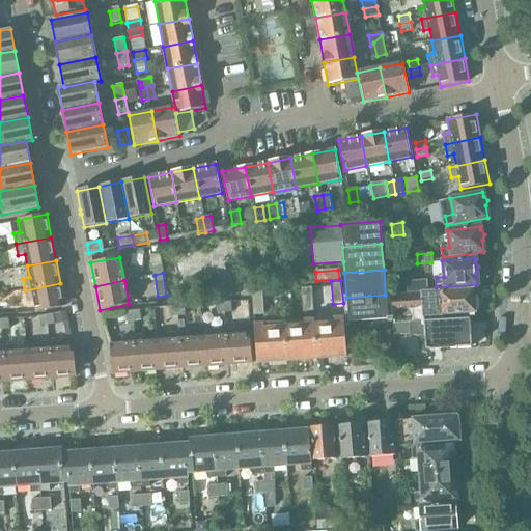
[(407,282),(407,294),(427,291),(426,281),(407,282)]
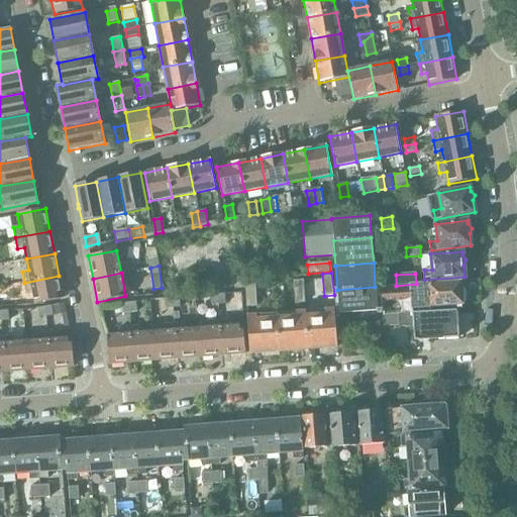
[(59,276),(24,283),(26,292),(32,290),(35,304),(64,298),(59,276)]
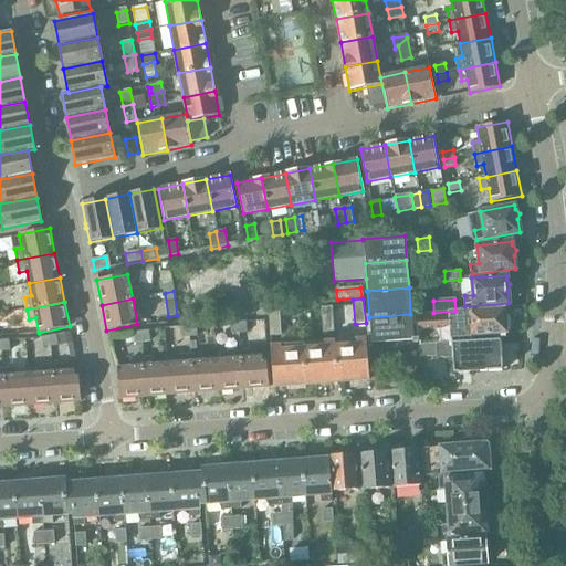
[(322,308),(324,333),(345,331),(343,307),(322,308)]
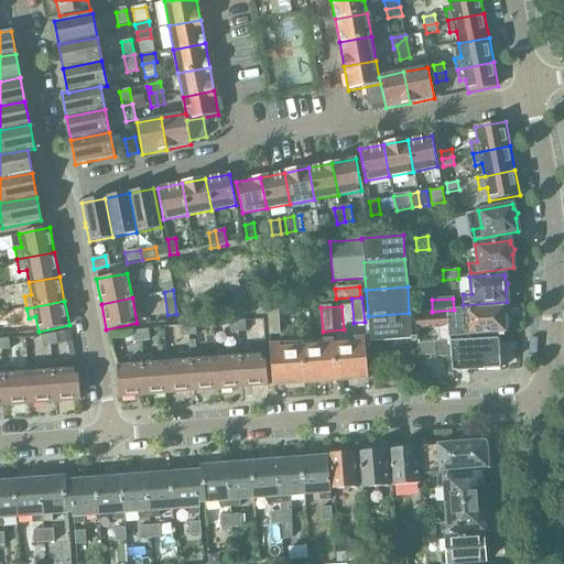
[(416,324),(418,344),(429,344),(433,343),(451,342),(468,340),(468,335),(505,333),(503,306),(454,310),(432,312),(415,313),(416,324)]
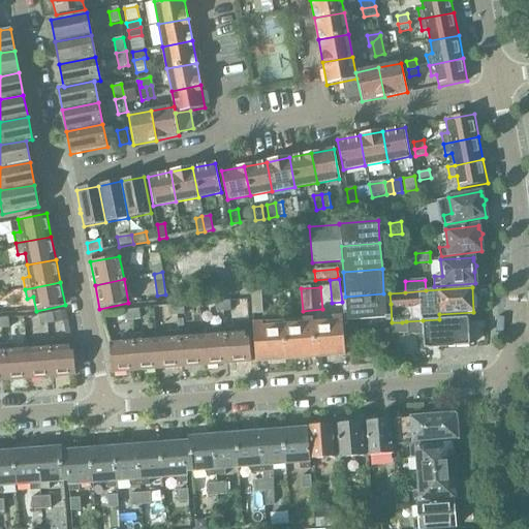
[(251,291),(252,314),(262,313),(260,290),(251,291)]
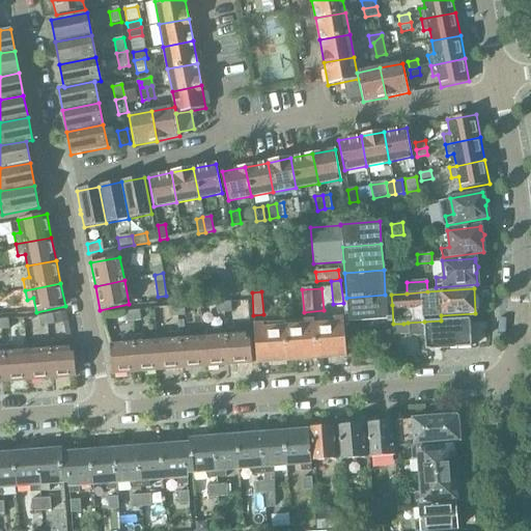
[(394,342),(393,324),(392,305),(386,305),(385,295),(346,298),(348,323),(350,323),(351,330),(380,335),(381,343),(394,342)]
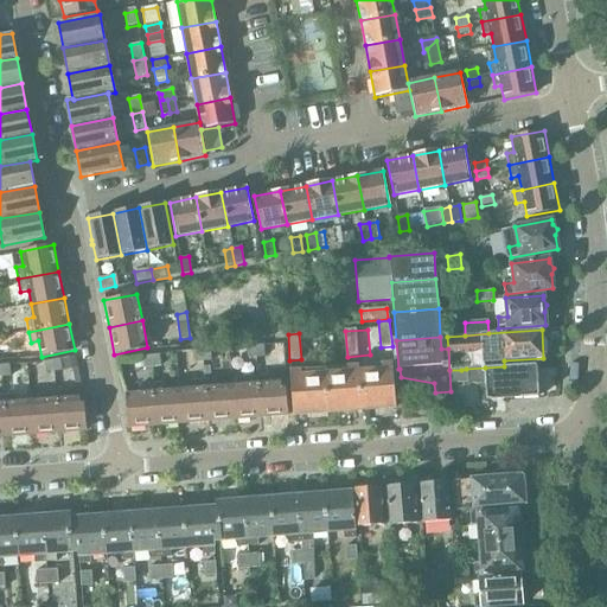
[(264,345),(255,346),(256,357),(266,356),(264,345)]
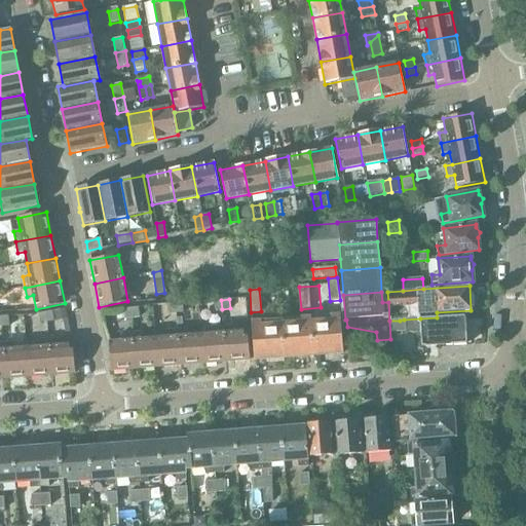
[(66,307),(47,311),(47,322),(62,320),(68,318),(66,307)]
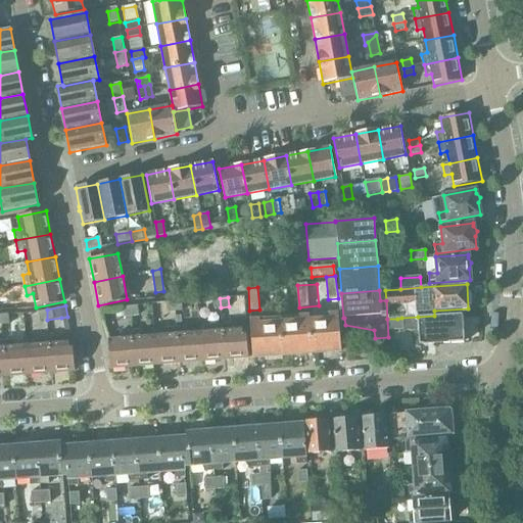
[(138,305),(129,306),(130,317),(140,317),(138,305)]
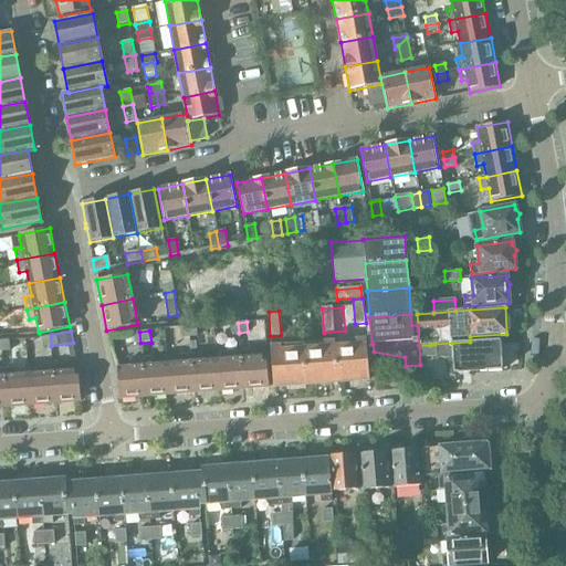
[(51,346),(51,335),(40,337),(42,348),(51,346)]
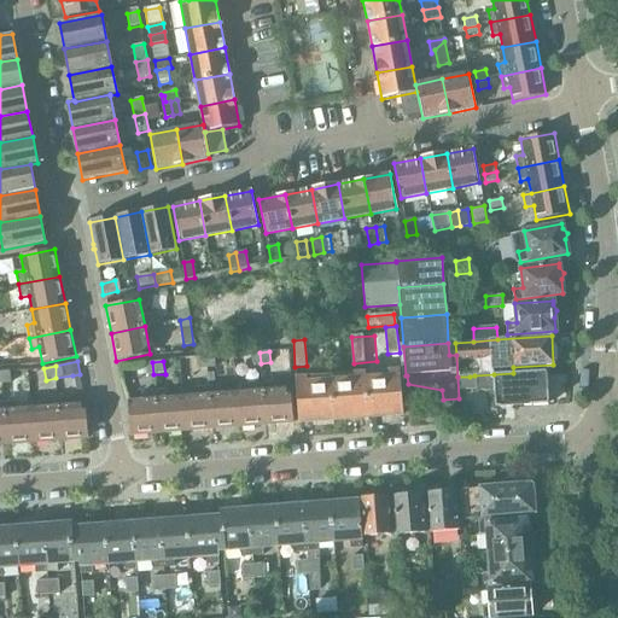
[(389,377),(366,379),(368,417),(403,414),(400,369),(388,371),(389,377)]
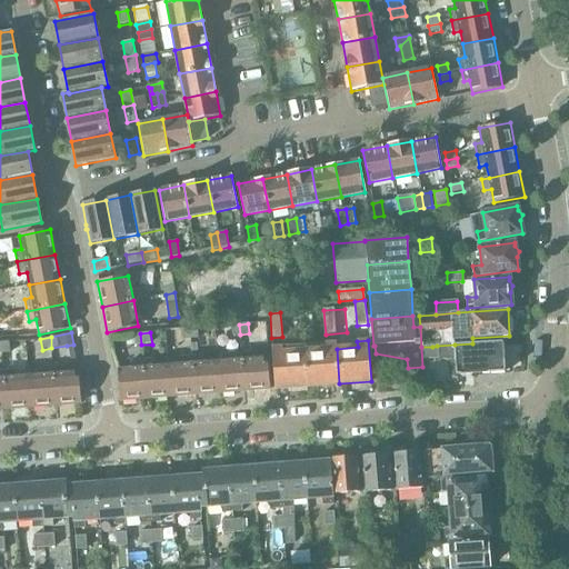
[(432,347),(421,347),(422,359),(440,358),(440,360),(456,359),(457,375),(460,375),(463,377),(469,377),(471,373),(472,378),(475,378),(475,373),(505,372),(503,341),(472,343),(455,345),(437,346),(432,347)]
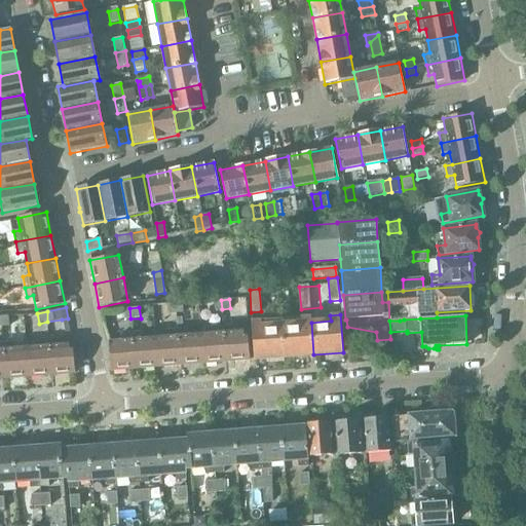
[(301,323),(282,325),(285,357),(313,354),(311,323),(311,316),(301,317),(301,323)]
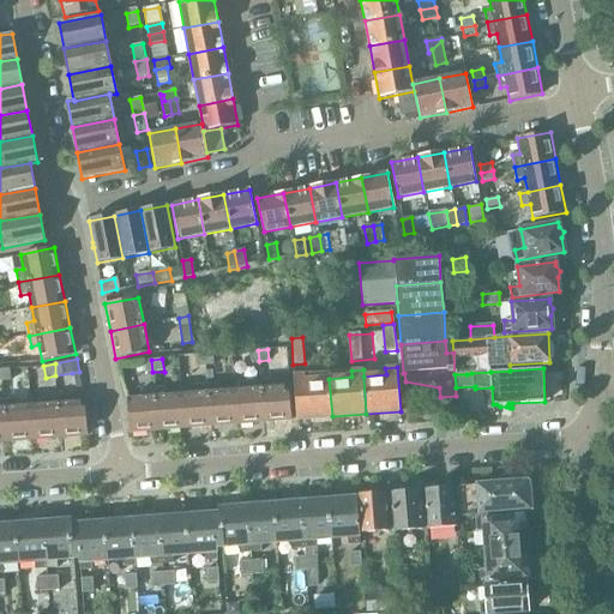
[(294,375),(298,420),(332,416),(329,379),(306,380),(305,374),(294,375)]
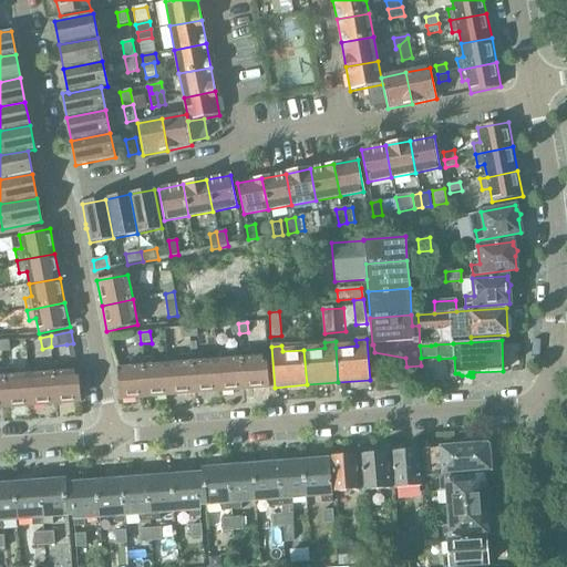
[(254,351),(241,352),(244,390),(269,388),(266,357),(254,357),(254,351)]
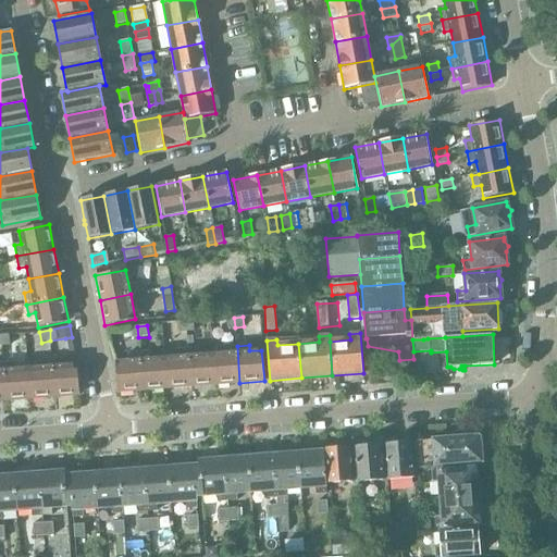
[(227,353),(213,354),(215,384),(239,383),(237,346),(226,346),(227,353)]
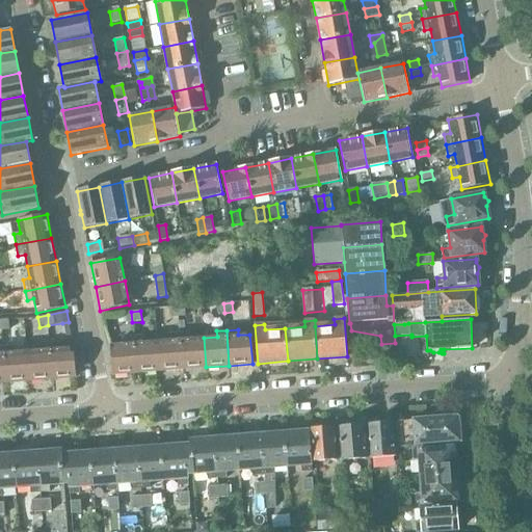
[(191,333),(180,334),(182,369),(206,367),(204,338),(191,339),(191,333)]
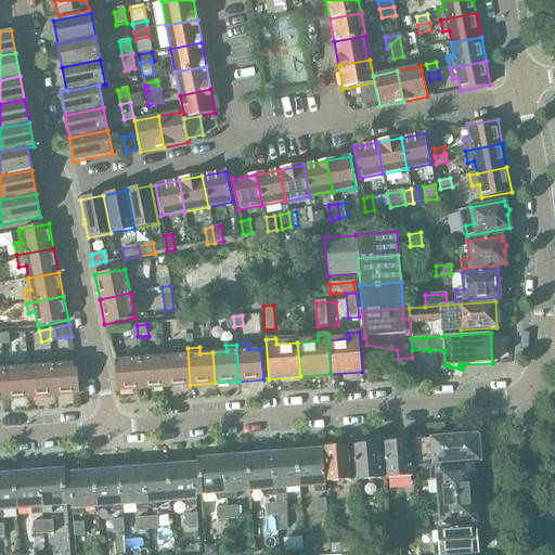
[(178,355),(164,356),(166,387),(190,385),(188,348),(177,349),(178,355)]
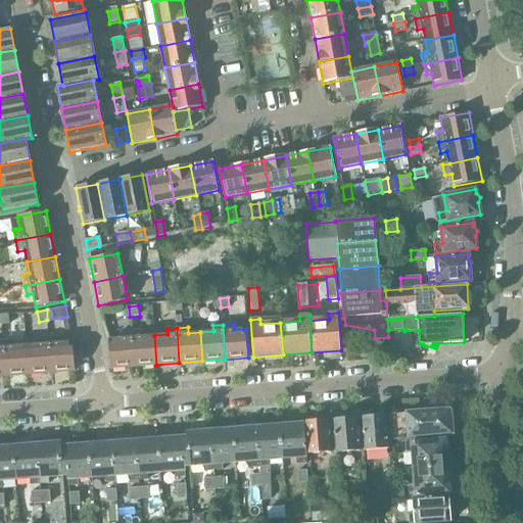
[(143,331),(131,332),(134,367),(156,365),(154,335),(143,336),(143,331)]
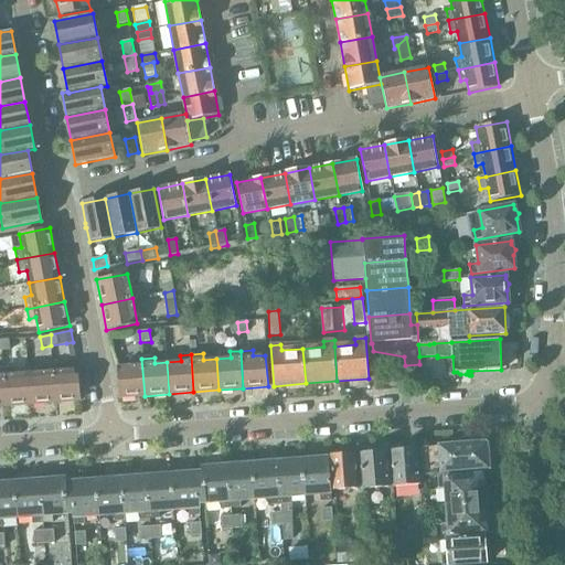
[(145,396),(141,359),(130,360),(131,365),(117,366),(119,397),(145,396)]
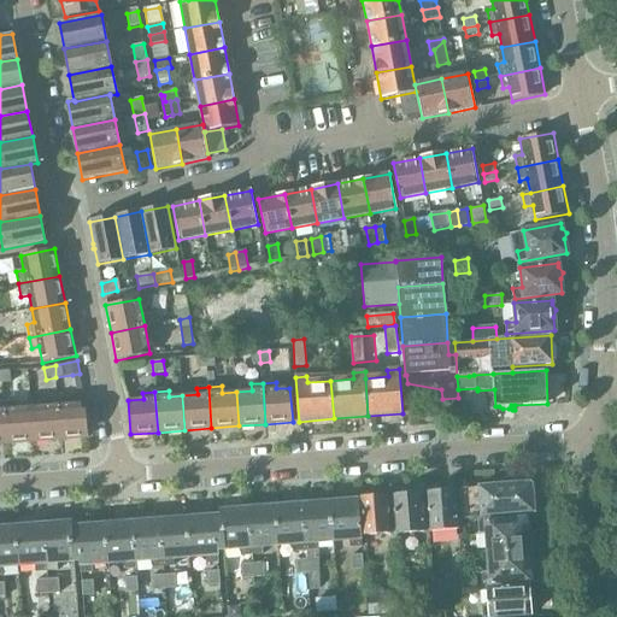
[(70,398),(58,399),(62,440),(88,438),(86,404),(70,405),(70,398)]
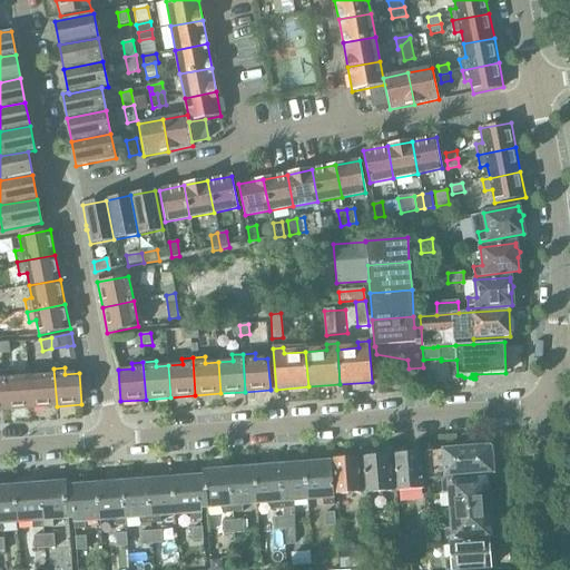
[(42,375),(29,376),(31,408),(57,406),(53,369),(42,370),(42,375)]
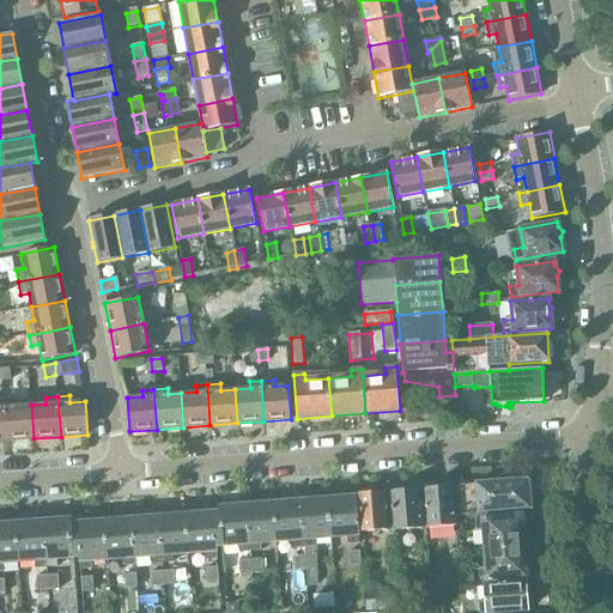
[(16,400),(4,401),(7,441),(34,438),(31,405),(16,406),(16,400)]
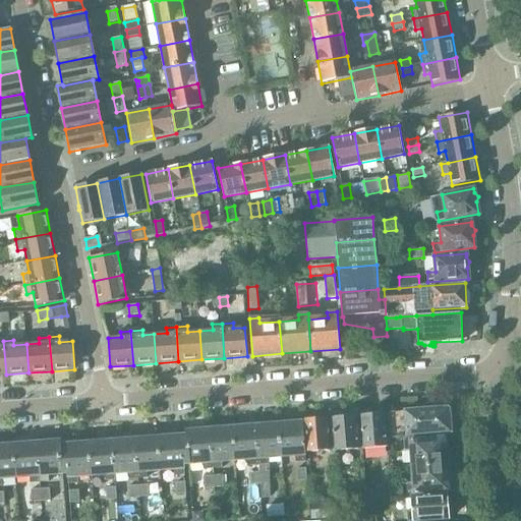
[(427,409),(404,410),(404,412),(388,413),(390,438),(452,433),(450,413),(450,412),(451,411),(451,410),(451,409),(450,408),(449,407),(448,406),(446,406),(445,407),(444,407),(435,408),(433,404),(426,404),(427,409)]
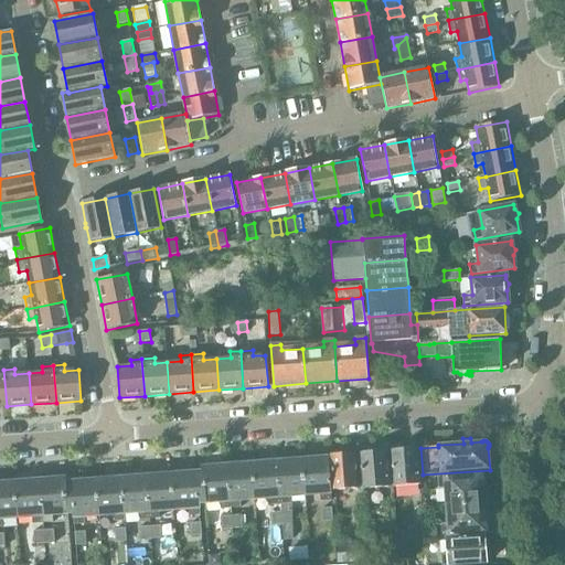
[(419,484),(416,448),(405,449),(402,447),(395,447),(393,450),(390,450),(393,487),(419,484)]
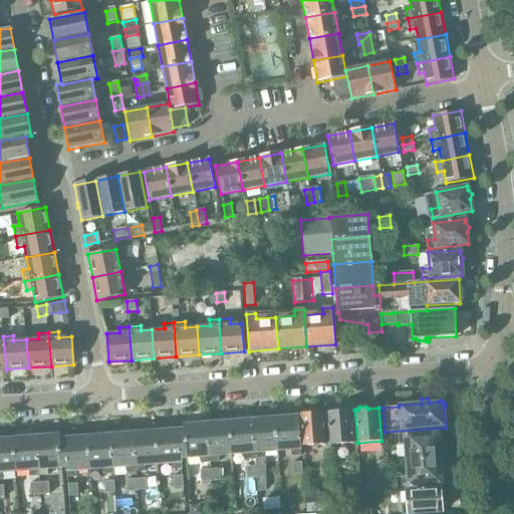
[(326,412),(329,445),(353,443),(350,411),(341,411),(338,409),(331,409),(329,412),(326,412)]
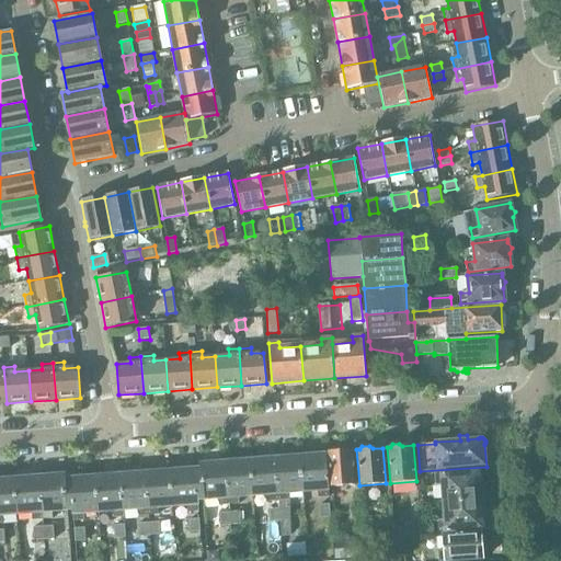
[(355,485),(352,450),(342,450),(339,448),(331,448),(329,451),(327,451),(329,487),(355,485)]
